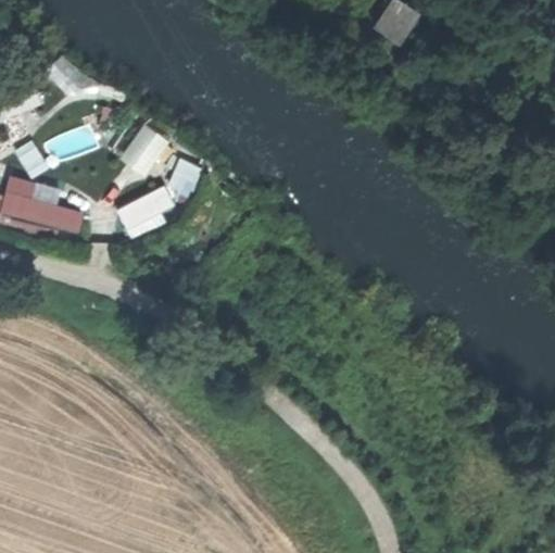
[(399,48),(417,20),(389,1),(370,30),(399,48)]
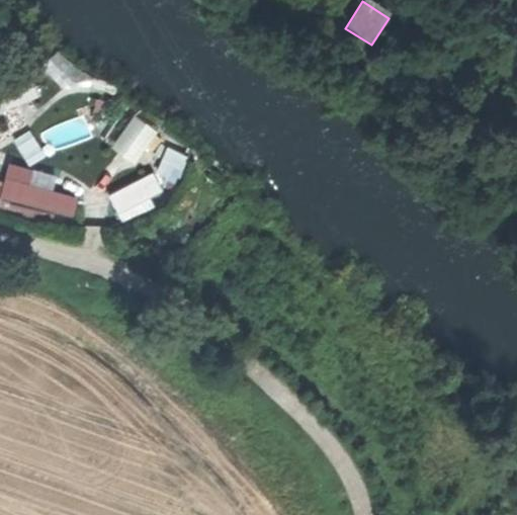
[(135,114),(111,148),(135,164),(159,132),(135,114)]
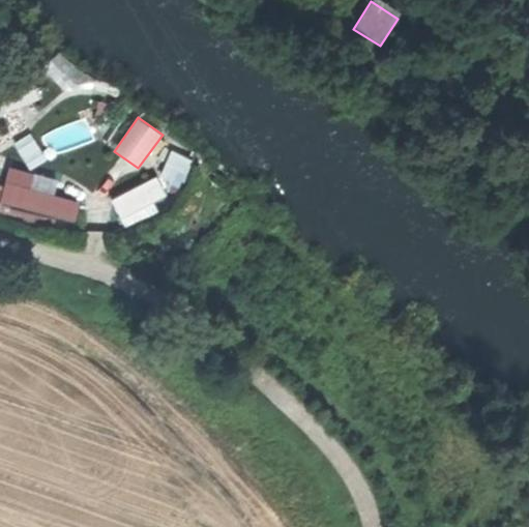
[(172,152),(162,178),(181,185),(192,159),(172,152)]
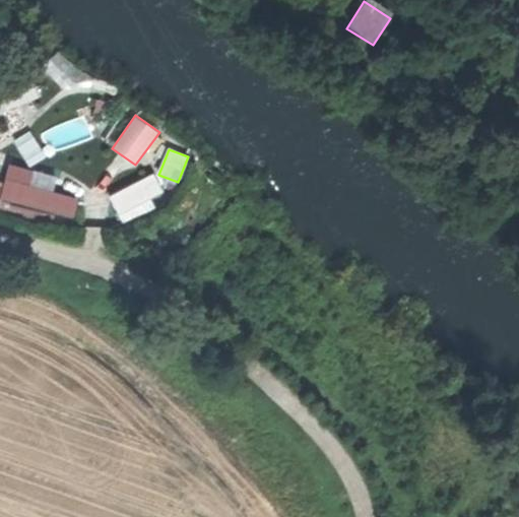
[(0,212),(74,228),(80,197),(29,187),(33,169),(8,165),(5,181),(0,179),(0,212)]
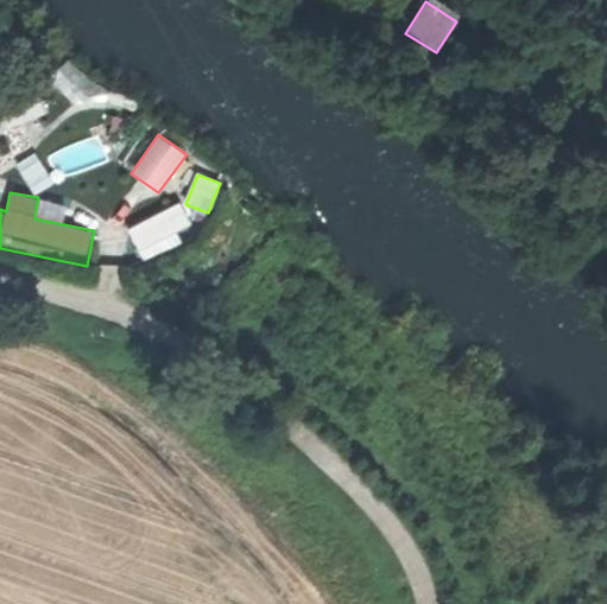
[(38,217),(67,221),(69,205),(40,202),(38,217)]
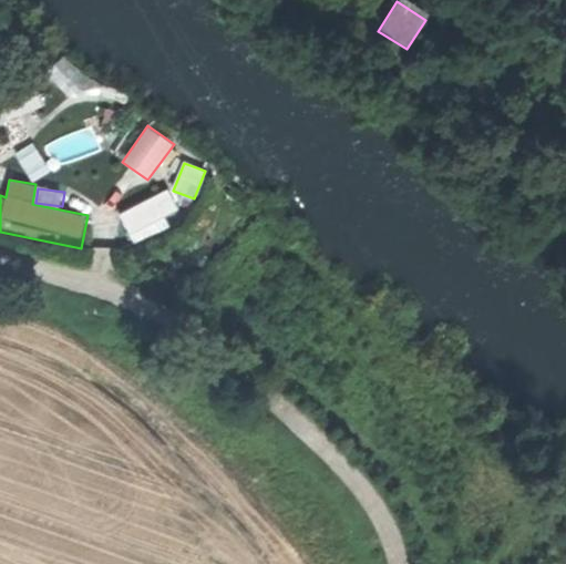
[(170,191),(120,212),(133,242),(182,219),(170,191)]
